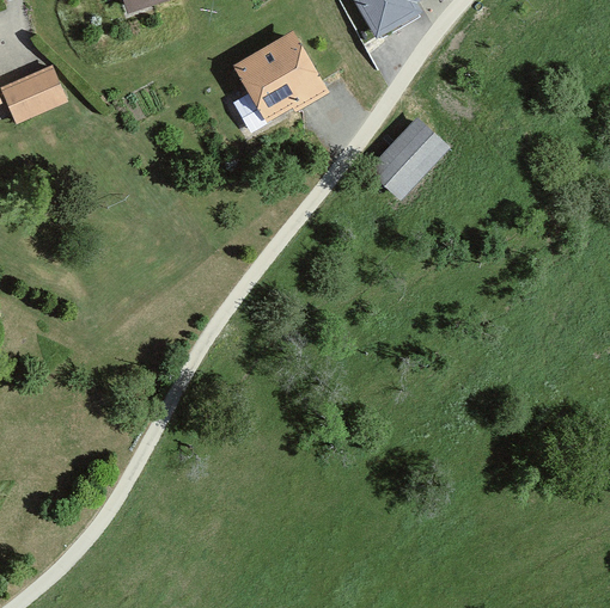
[(124,0),(129,12),(166,0),(124,0)]
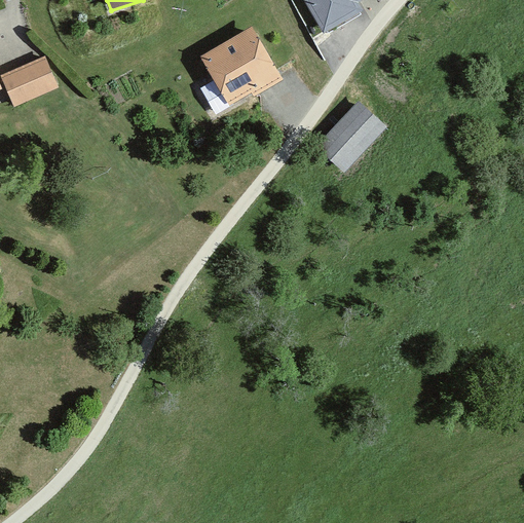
[(304,0),(326,36),(366,13),(361,3),(366,0),(304,0)]
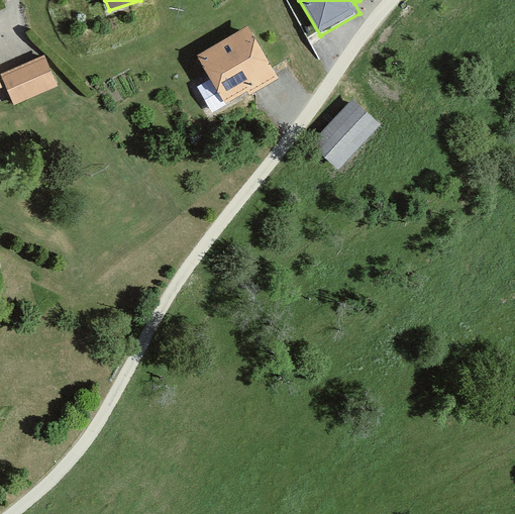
[(273,71),(245,23),(195,54),(222,101),(273,71)]
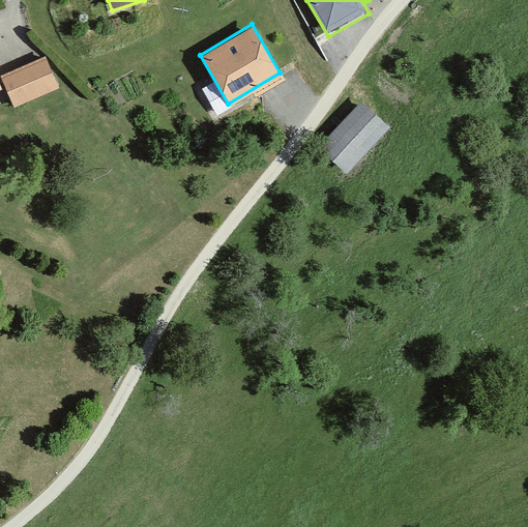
[(49,57),(4,78),(18,107),(62,86),(49,57)]
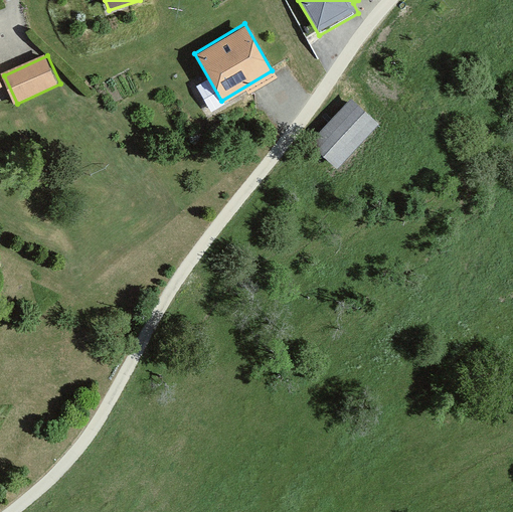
[(379,123),(351,98),(311,142),(339,167),(379,123)]
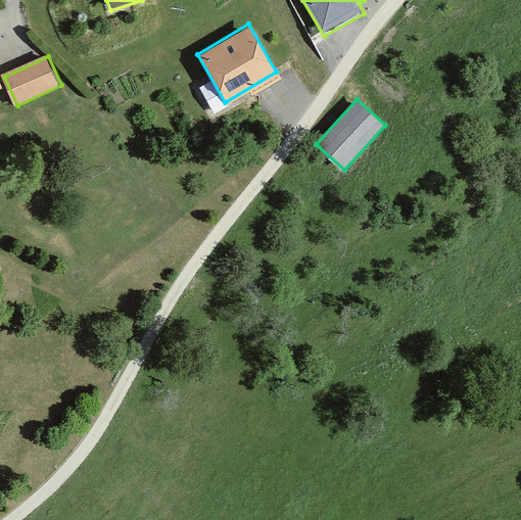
All buildings are outlined.
